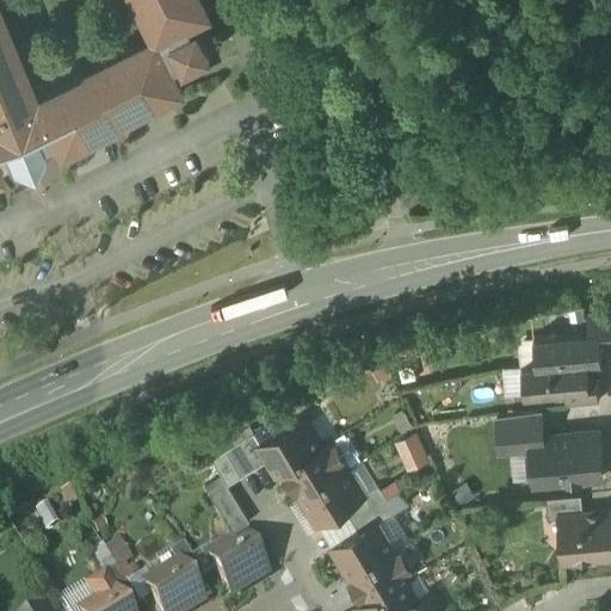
[(0,179),(8,178),(4,168),(26,160),(53,150),(55,159),(191,91),(181,72),(214,55),(199,25),(209,16),(201,0),(129,0),(150,42),(32,93),(0,10),(0,179)]
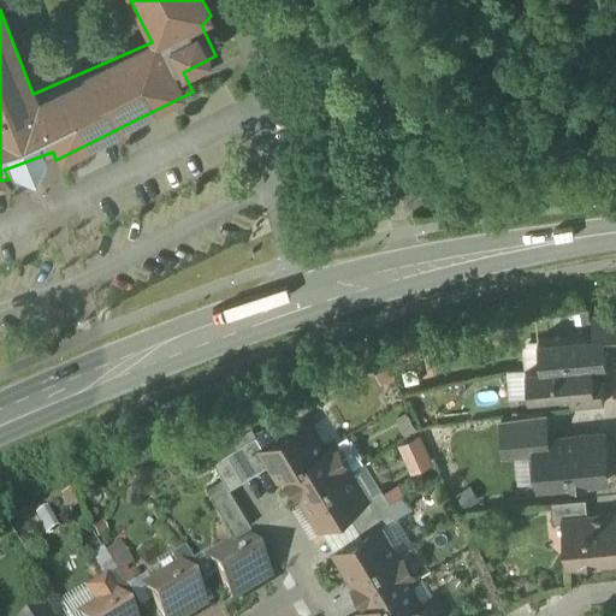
[(615,314),(592,317),(593,336),(604,335),(605,344),(615,342),(615,314)]
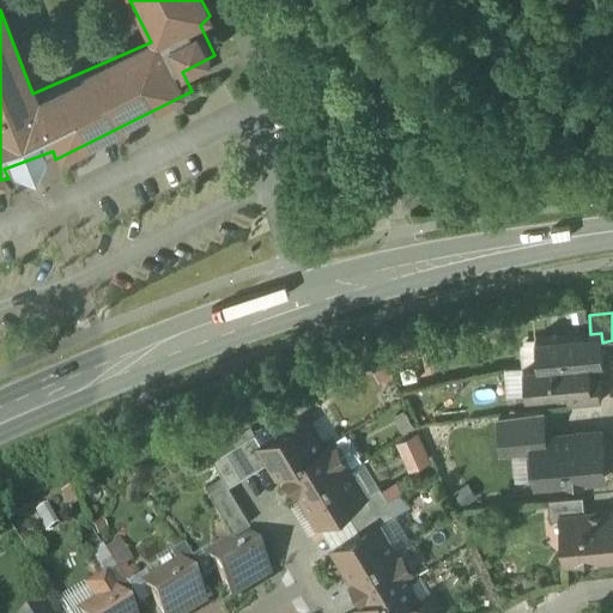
[(590,334),(535,339),(538,366),(589,362),(589,363),(604,362),(602,343),(601,333),(590,334)]
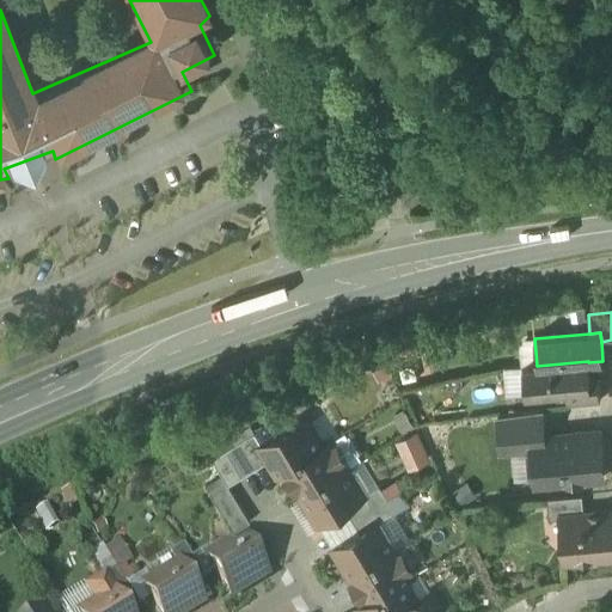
[(588,361),(537,366),(522,367),(526,396),(567,392),(592,390),(591,381),(588,362),(588,361)]
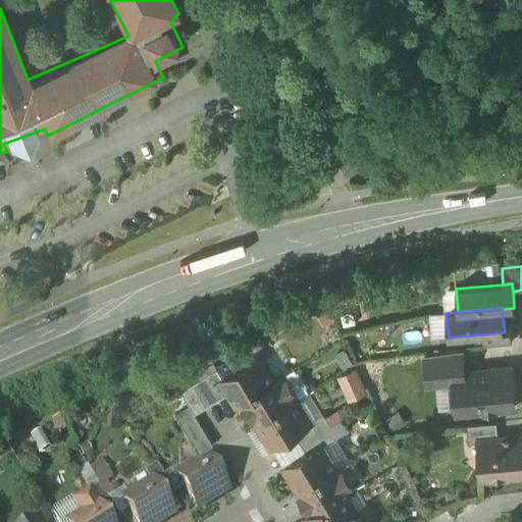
[(505,332),(483,334),(484,346),(512,344),(510,324),(504,325),(505,332)]
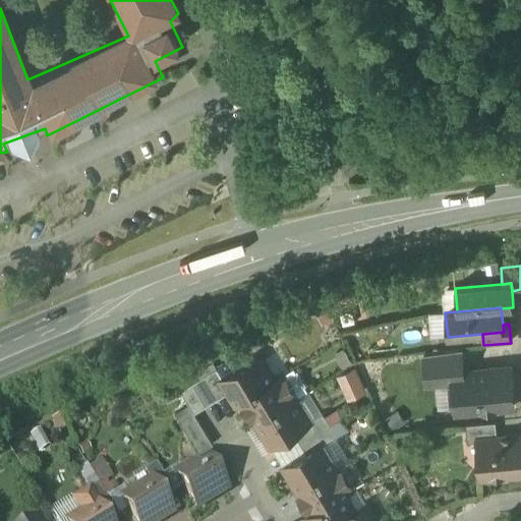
[(460,350),(424,355),(427,386),(454,383),(453,373),(462,372),(460,350)]
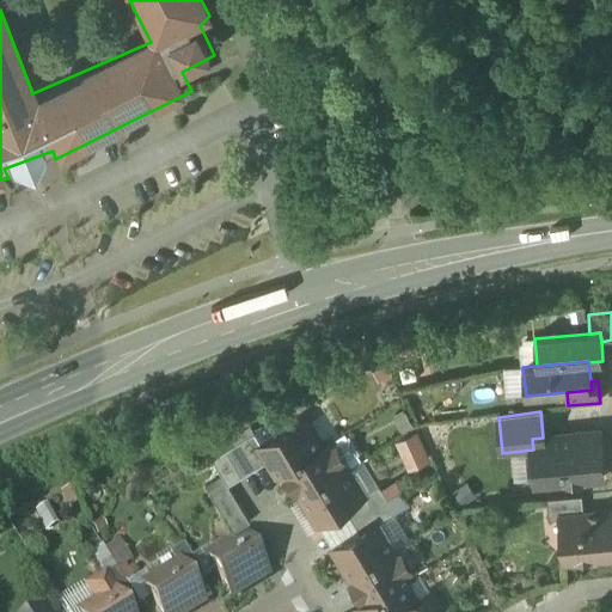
[(262,447),(261,448),(269,463),(277,476),(286,471),(323,448),(322,448),(306,421),(262,447)]
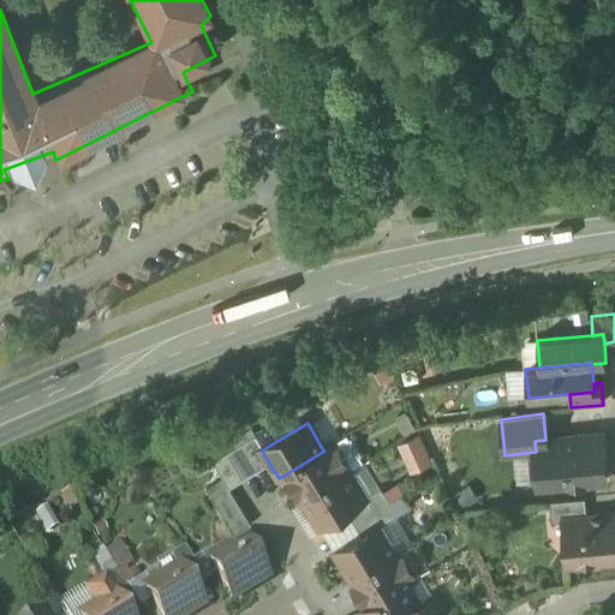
[(396,441),(408,471),(431,461),(419,431),(396,441)]
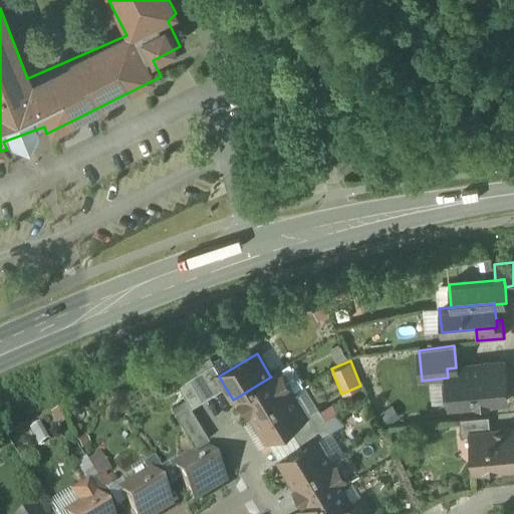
[(456,367),(447,368),(448,377),(451,408),(473,406),(476,408),(489,407),(491,405),(507,403),(505,387),(507,384),(506,376),(504,374),(503,362),(456,367)]
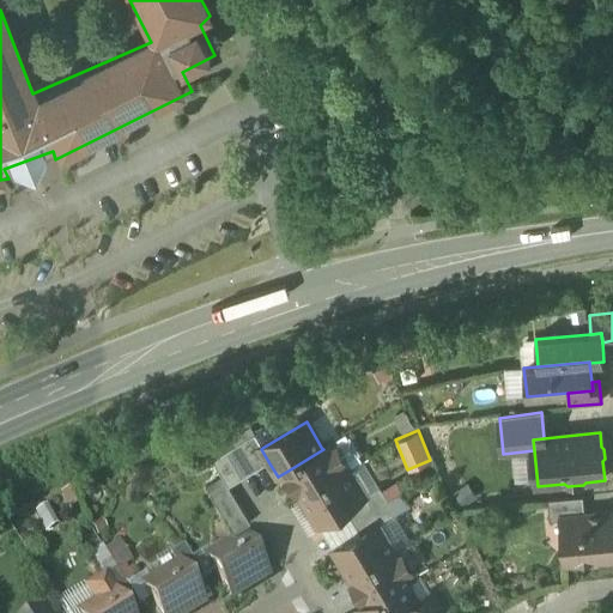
[(262,448),(255,436),(237,447),(254,473),(269,463),(261,449),(262,448)]
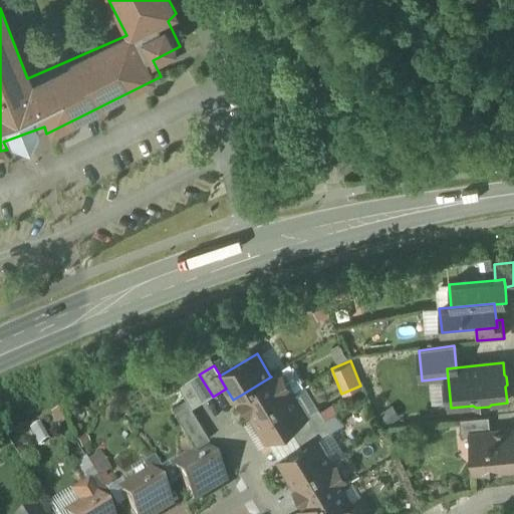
[(271,376),(240,396),(254,418),(291,396),(277,371),(270,376),(271,376)]
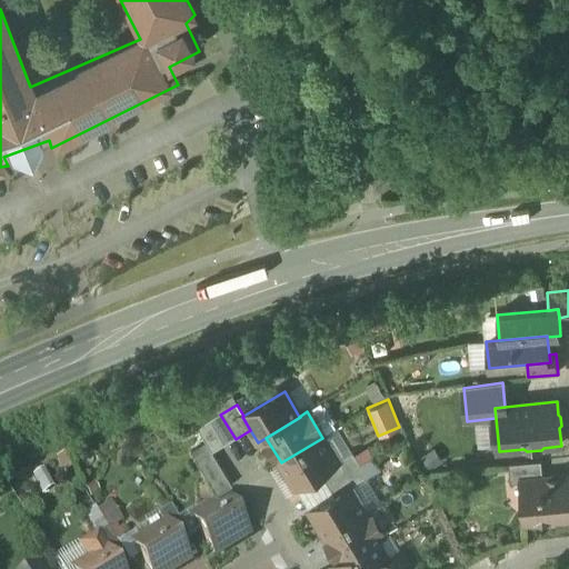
[(236,439),(220,415),(209,421),(225,446),(236,439)]
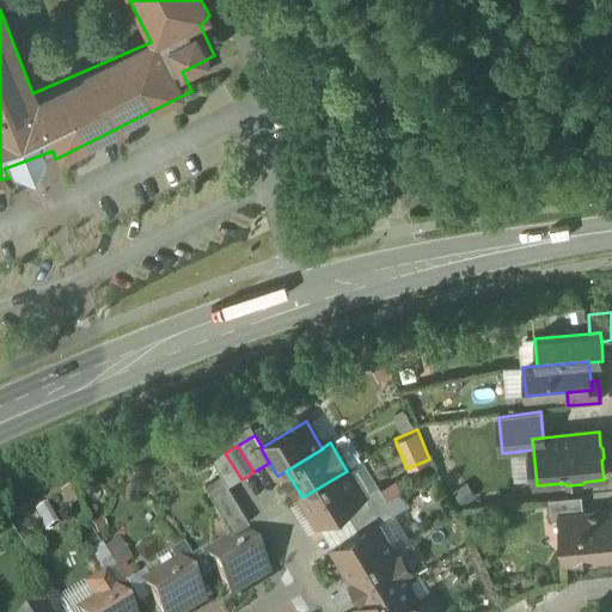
[(242,479),(225,453),(213,460),(226,483),(228,487),(242,479)]
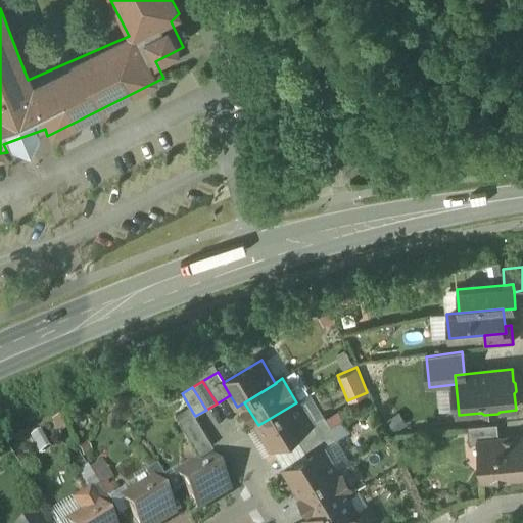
[(296,402),(258,425),(273,448),(311,426),(296,402)]
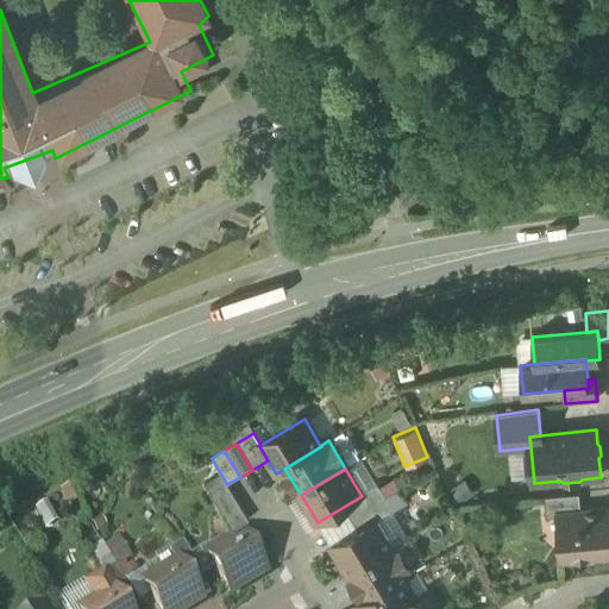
[(227,484),(225,481),(208,491),(233,532),(250,521),(227,484)]
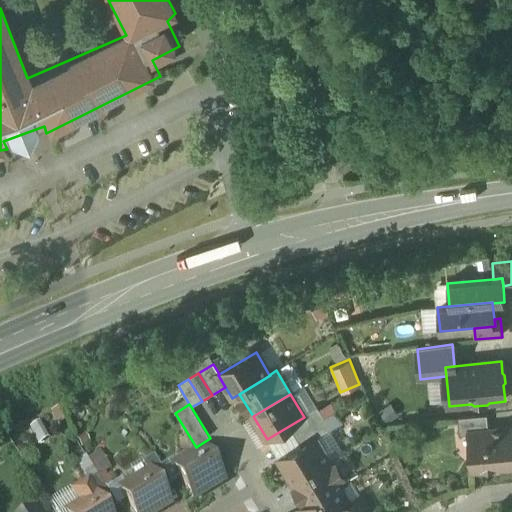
[(335,412),(324,419),(331,430),(342,424),(335,412)]
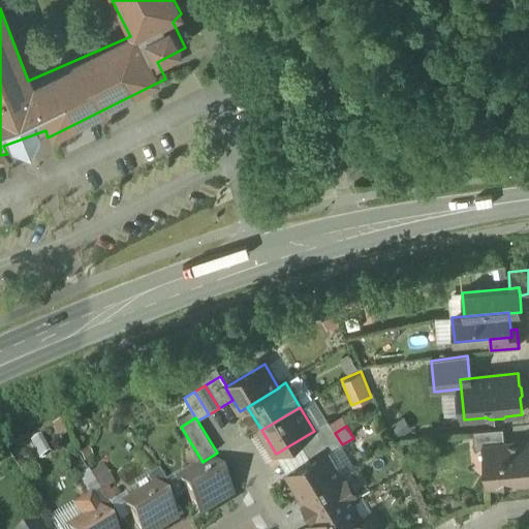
[(503,429),(472,432),(474,450),(485,449),(485,447),(505,445),(503,429)]
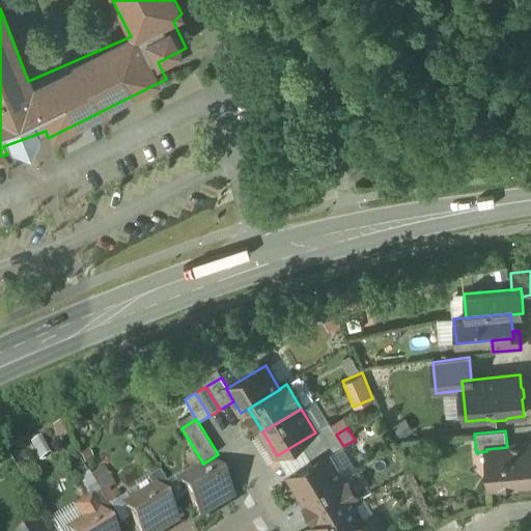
[(336,435),(306,452),(312,464),(329,453),(329,454),(342,447),(343,446),(336,435)]
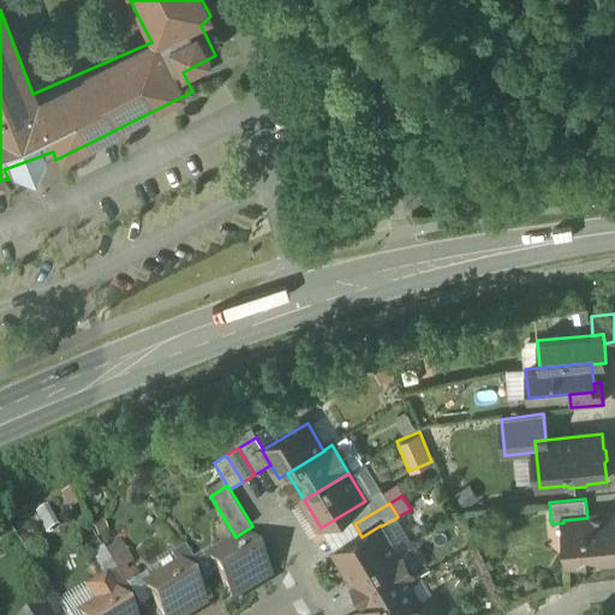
[(587,518),(563,520),(563,523),(567,565),(578,563),(581,567),(593,566),(597,562),(614,560),(614,517),(614,515),(587,518)]
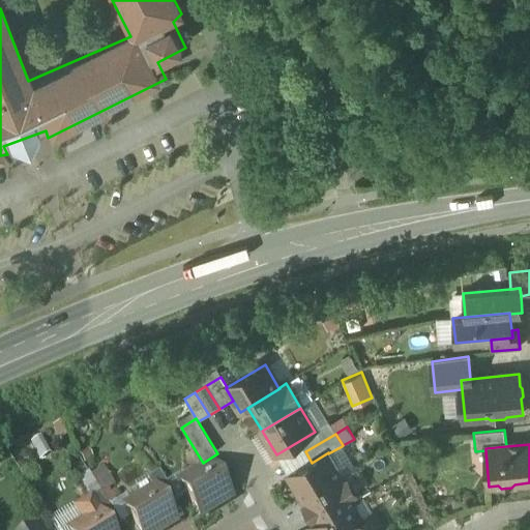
[(356,469),(342,446),(328,453),(343,476),(356,469)]
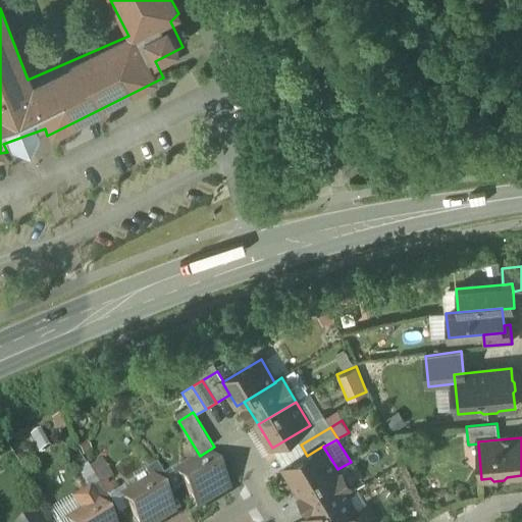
[(307,456),(284,469),(299,492),(337,469),(323,447),(323,446),(307,456)]
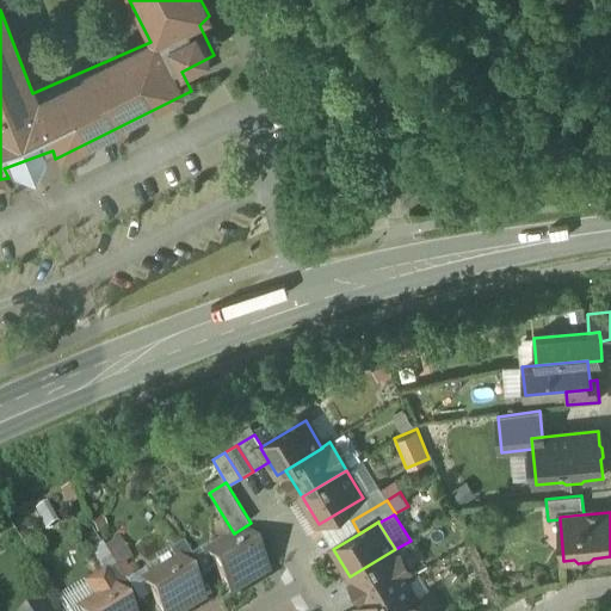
[(242,537),(211,555),(218,567),(215,569),(232,598),(266,576),(242,537)]
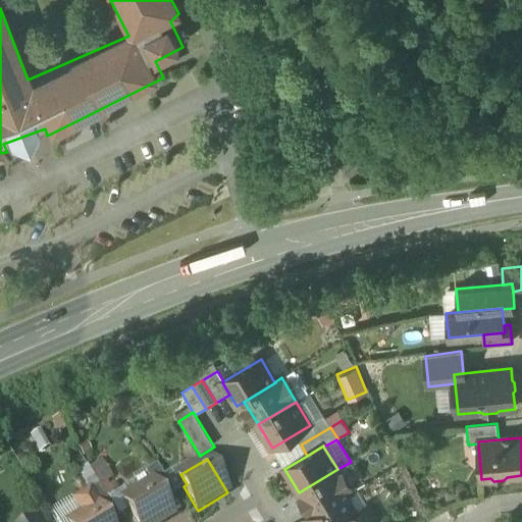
[(173,493),(157,466),(145,473),(151,482),(152,482),(163,500),(173,493)]
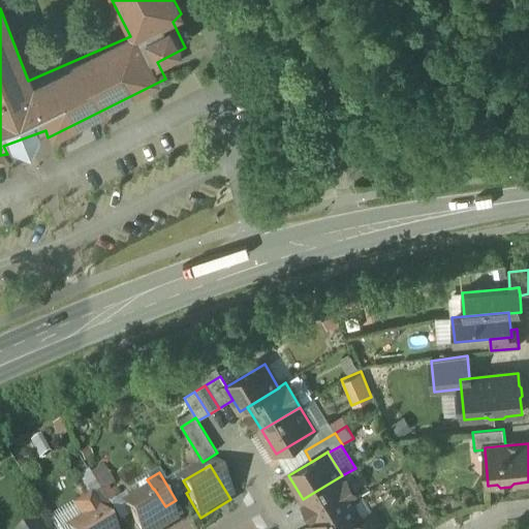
[(100,494),(87,473),(76,479),(89,500),(100,494)]
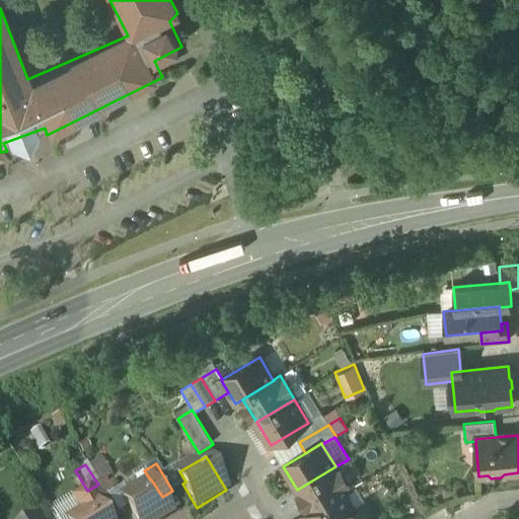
[(336,466),(297,490),(311,512),(311,513),(343,494),(343,495),(350,490),(336,466)]
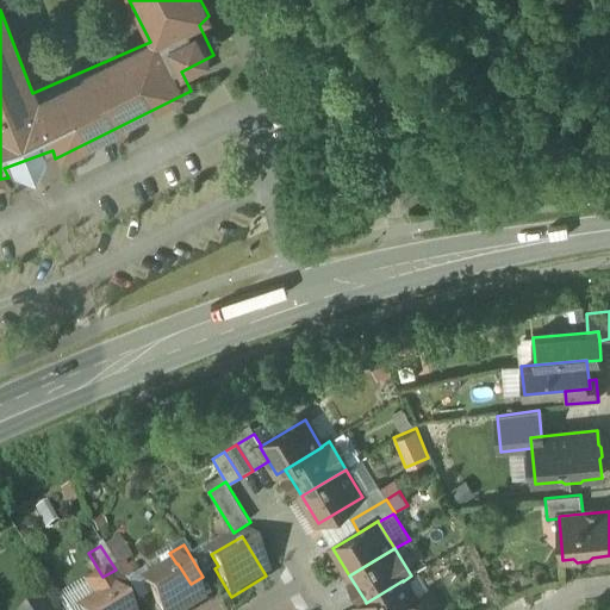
[(176,564),(147,582),(154,595),(150,597),(157,609),(190,609),(201,603),(191,584),(178,564),(176,564)]
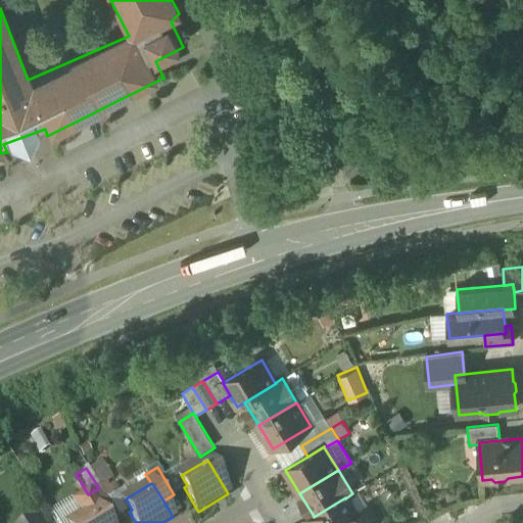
[(111,522),(119,519),(100,487),(99,488),(88,494),(96,508),(97,507),(106,522),(111,522)]
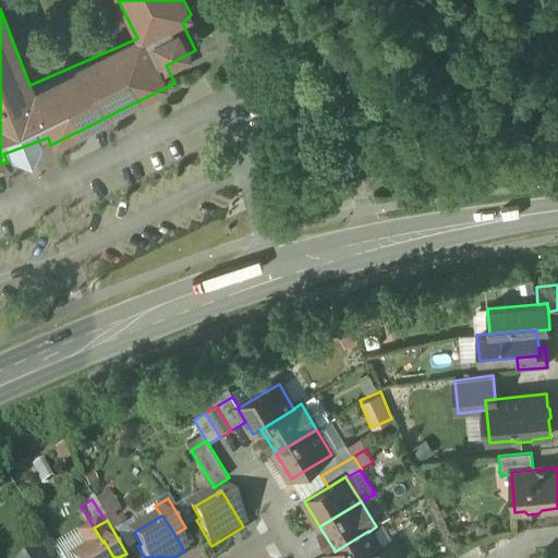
[(94,528),(80,536),(88,550),(102,542),(94,528)]
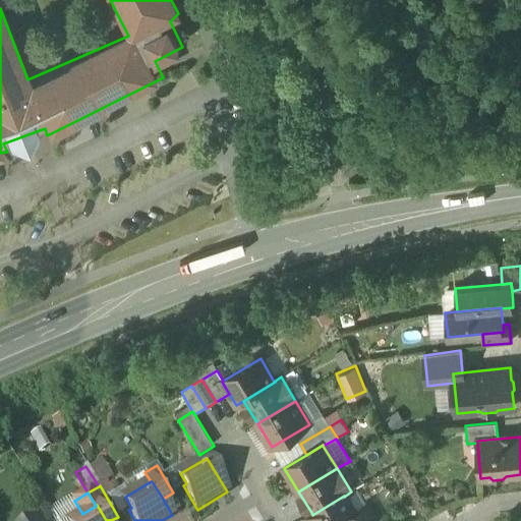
[(344,496),(312,515),(312,514),(305,518),(306,520),(354,520),(358,519),(344,497),(344,496)]
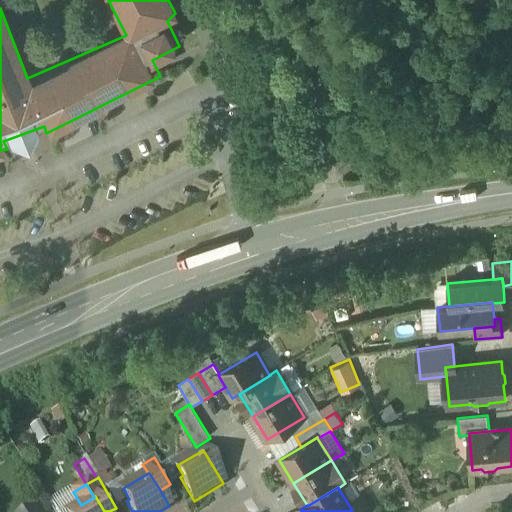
[(81,505),(70,511),(69,511),(104,511),(95,496),(94,497),(81,505)]
